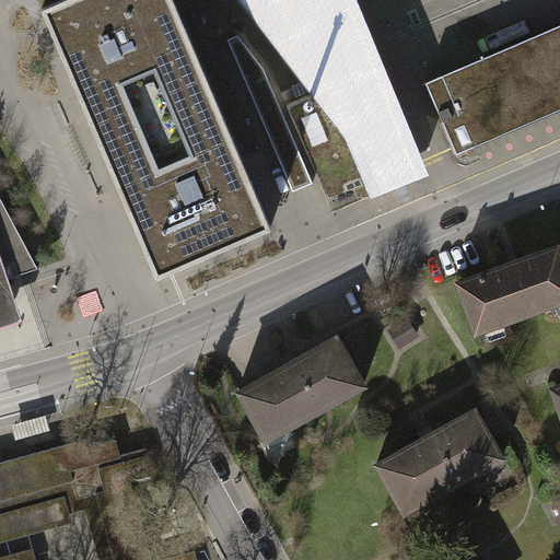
[(272,240),(172,0),(82,0),(42,18),(155,289),(272,240)]
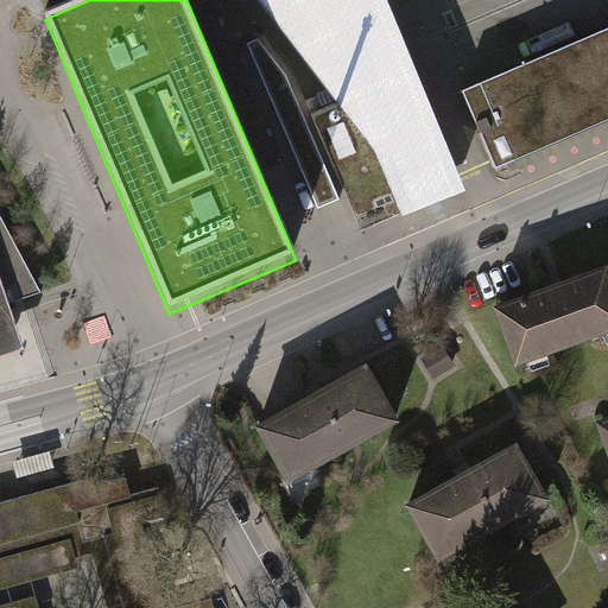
[(458,178),(384,0),(260,0),(406,190),(415,209),(455,192),(450,182),(458,178)]
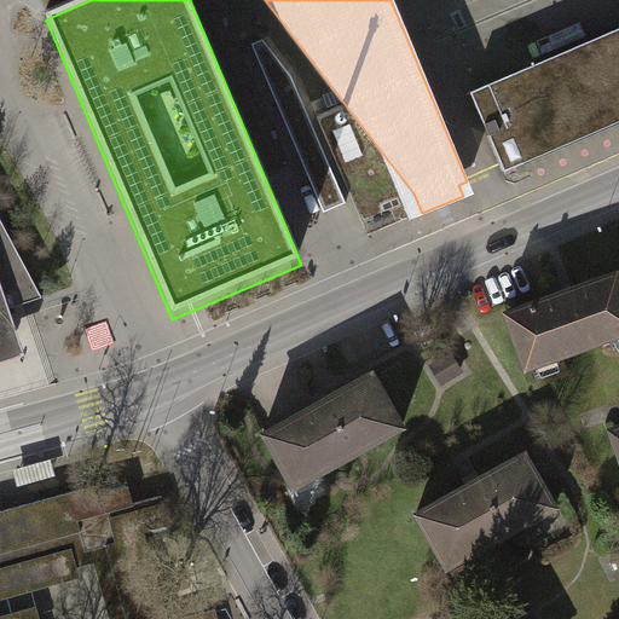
[(618,28),(472,92),(505,171),(618,121),(618,28)]
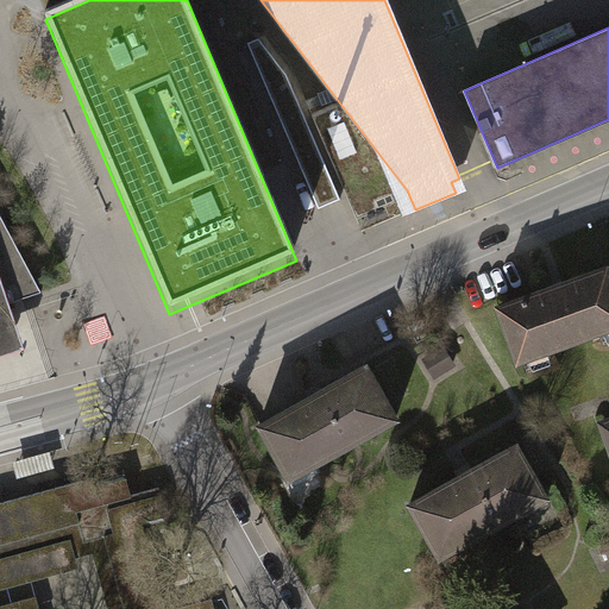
[(0,332),(18,326),(10,302),(42,292),(0,214),(0,332)]
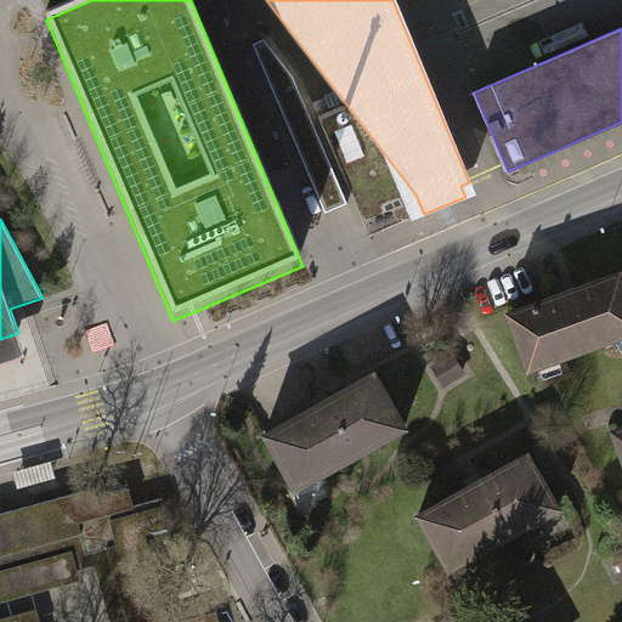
[(621,282),(509,321),(530,379),(621,346),(621,282)]
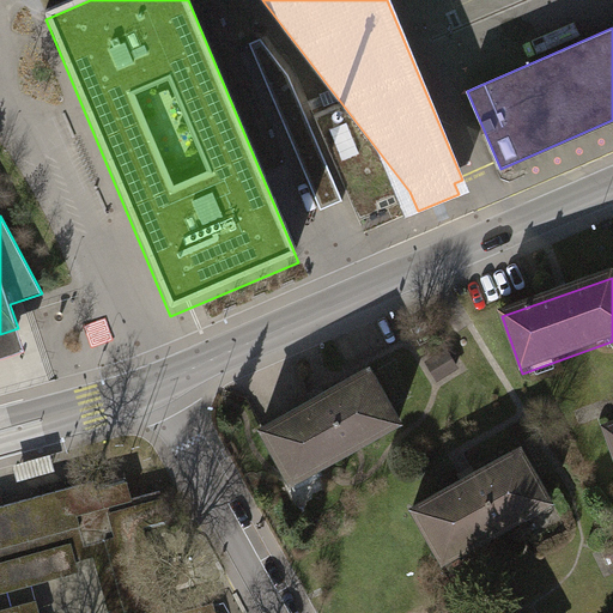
[(370,360),(263,412),(295,475),(401,423),(370,360)]
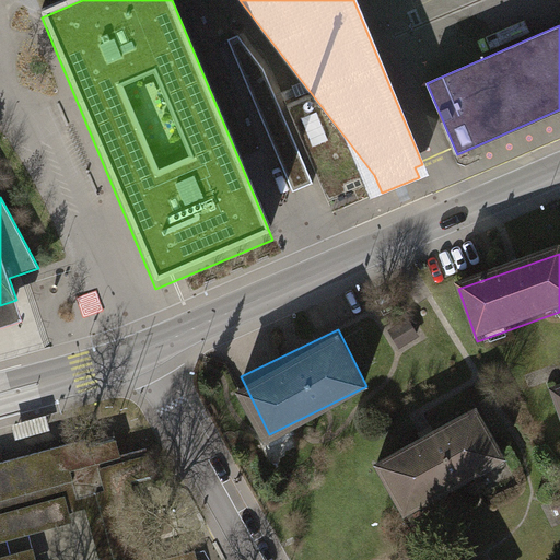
[(474,406),(376,454),(405,511),(502,464),(474,406)]
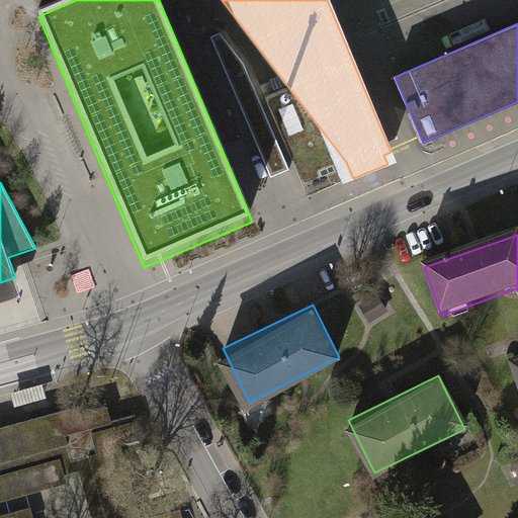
[(80,406),(0,427),(0,517),(33,517),(31,507),(0,515),(0,500),(68,483),(65,473),(80,469),(92,517),(142,517),(122,447),(143,442),(136,415),(111,421),(107,404),(81,411),(80,406)]
